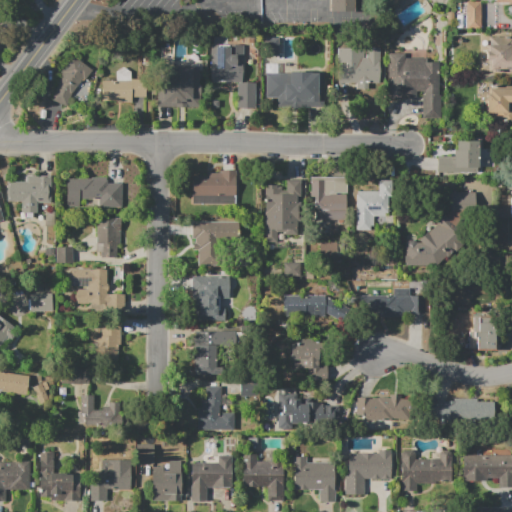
[(355,0),(355,11),(330,11),(330,0),(355,0)]
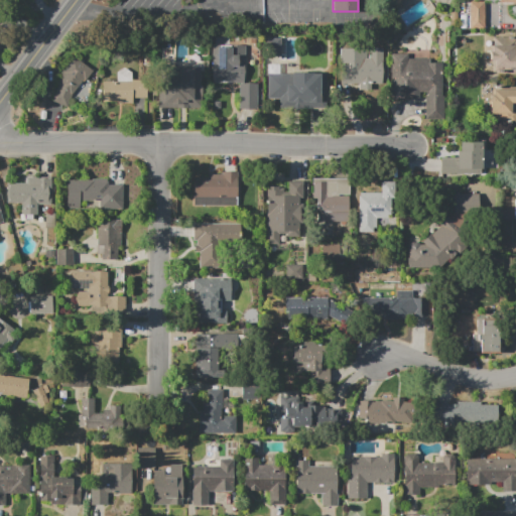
[(402,0),(402,8),(388,8),(388,0),(402,0)]
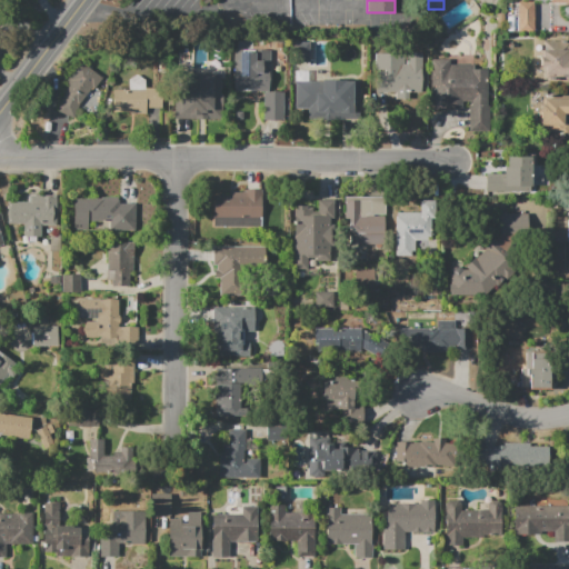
[(518,1),(535,1),(535,32),(518,32),(518,28),(511,28),(511,8),(518,8),(518,1)]
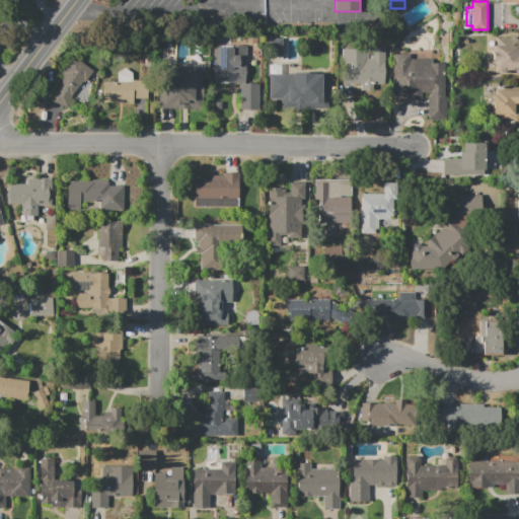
[(518,36),(496,36),(495,45),(492,45),(492,60),(497,60),(497,67),(497,71),(518,71),(518,36)]
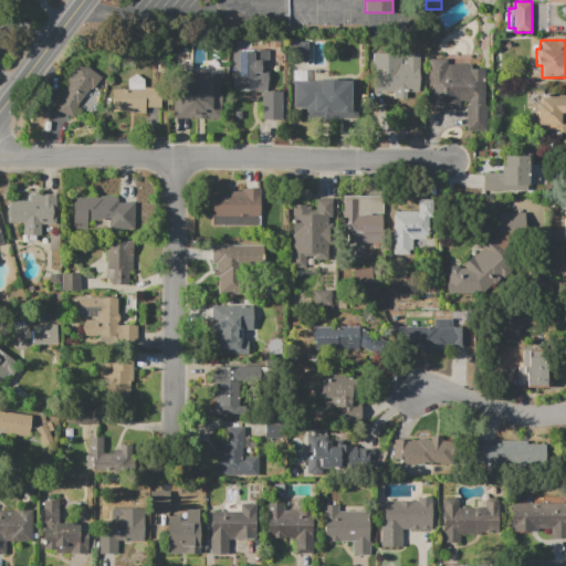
[(307,41),(307,61),(292,62),(292,42),(307,41)]
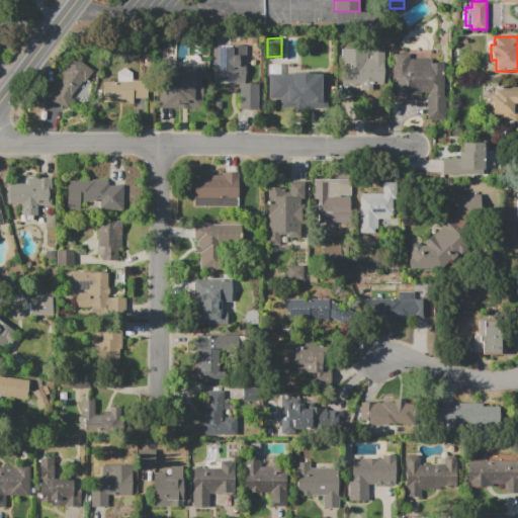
[(257,109),(240,109),(240,83),(213,84),(212,46),(245,46),(246,81),(257,81),(257,109)]
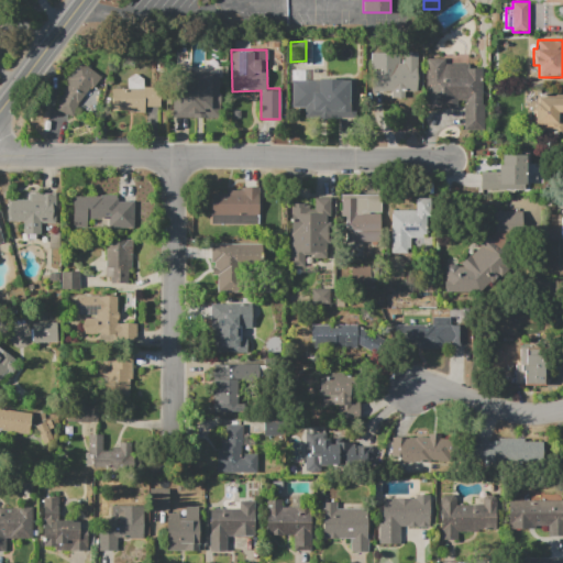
[(420,53),(421,79),(372,80),(371,53),(400,53),(400,64),(401,64),(401,53),(420,53)]
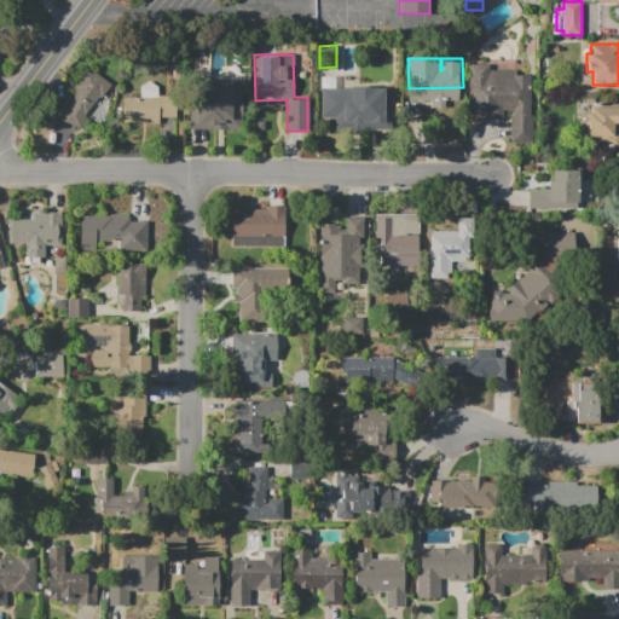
[(469,64),(490,64),(490,69),(516,69),(516,74),(531,74),(531,143),(510,143),(510,115),(513,115),(513,110),(504,110),(504,120),(469,120),(469,64)]
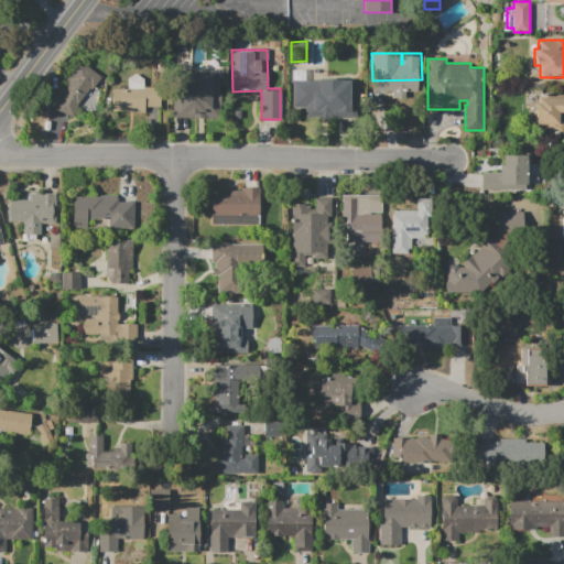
[(65,93),(62,90),(66,85),(64,84),(68,78),(66,77),(80,60),(102,77),(95,87),(93,85),(79,101),(73,117),(57,110),(65,93)]
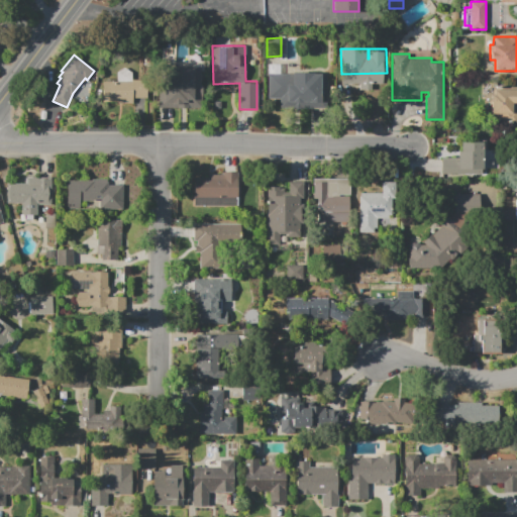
[(268,99),(268,65),(281,65),(281,74),(292,74),(292,73),(301,72),(301,73),(312,73),(312,74),(325,74),(325,108),(303,108),(303,109),(292,109),(292,108),(280,108),(280,99),(268,99)]
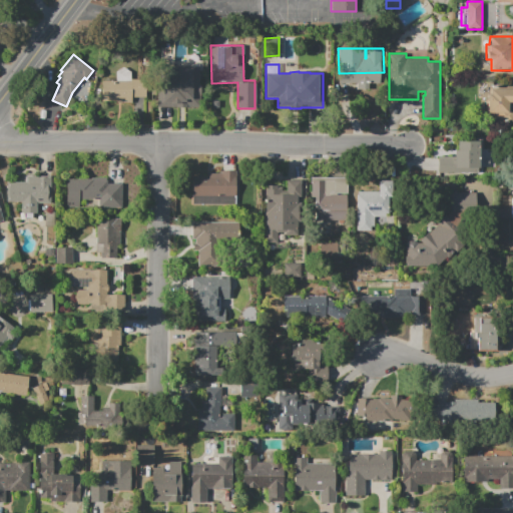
[(158,107),(158,66),(200,65),(201,107),(158,107)]
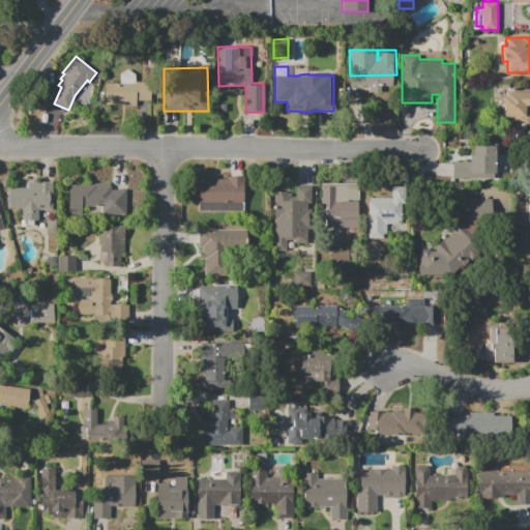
[(106,105),(106,84),(120,84),(120,74),(126,70),(129,70),(135,74),(135,81),(150,81),(150,100),(137,100),(137,107),(121,107),(121,105),(106,105)]
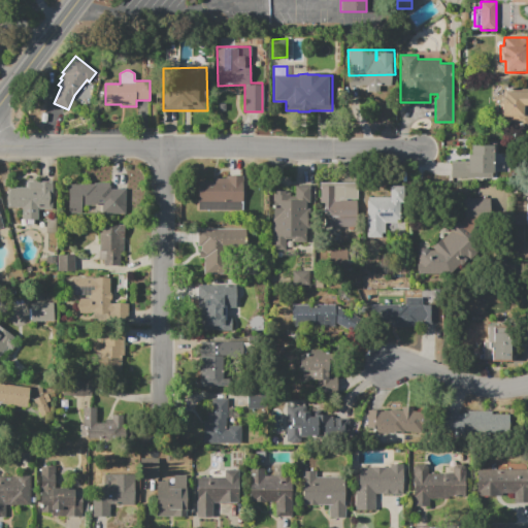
[(503,91),(503,88),(527,88),(527,104),(522,104),(522,112),(527,112),(527,125),(504,124),(504,116),(498,116),(499,101),(500,101),(500,96),(503,96),(503,91)]
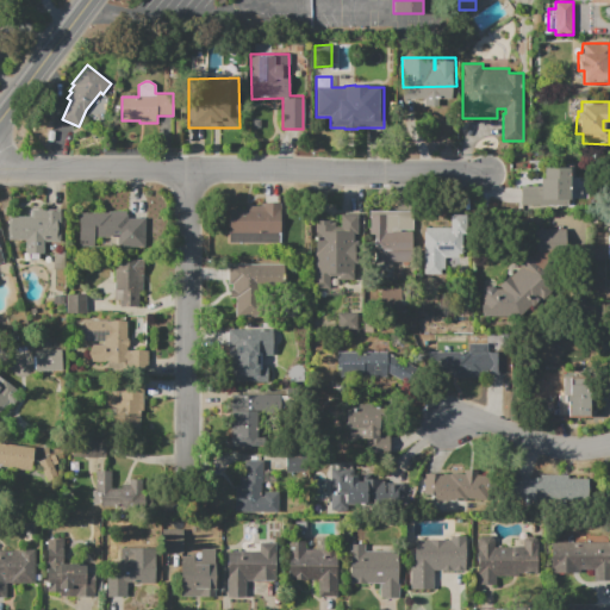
[(521,206),(521,187),(540,186),(540,179),(543,179),(543,168),(571,167),(571,198),(568,198),(568,205),(521,206)]
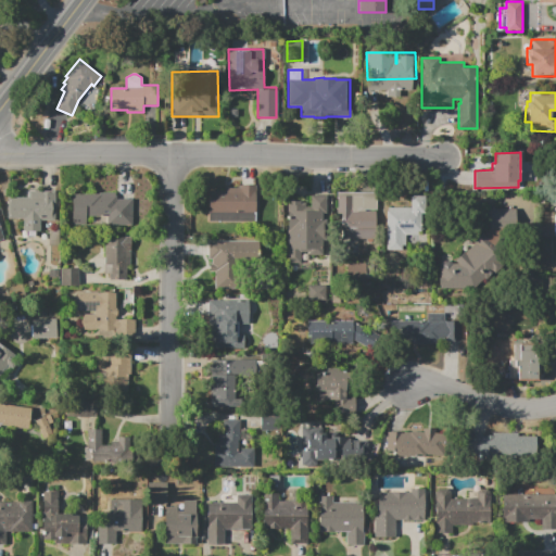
[(209,191),(224,191),(224,188),(239,188),(239,185),(255,185),(255,222),(209,222),(209,191)]
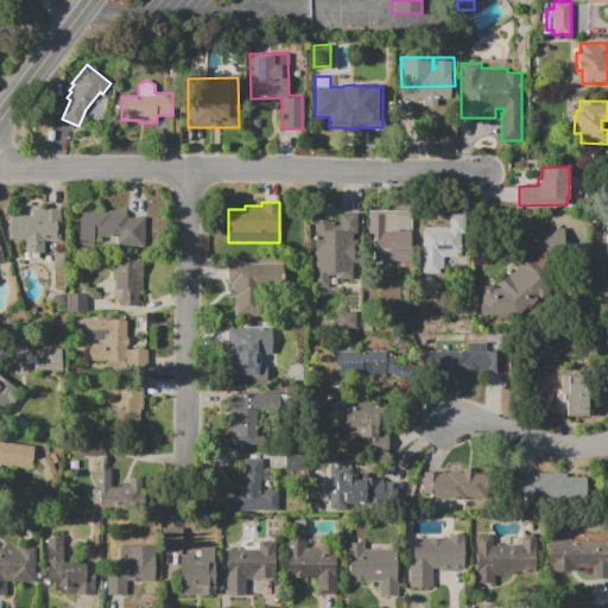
[(31,216),(31,208),(61,209),(59,241),(45,240),(45,253),(26,252),(27,240),(8,239),(10,215),(31,216)]
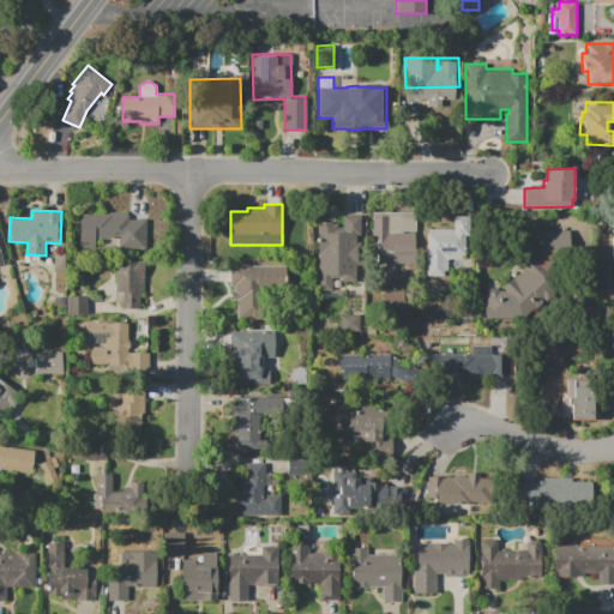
[(79,214),(109,215),(109,212),(128,214),(128,220),(146,220),(145,248),(115,247),(115,241),(113,241),(113,239),(96,239),(96,247),(78,246),(79,214)]
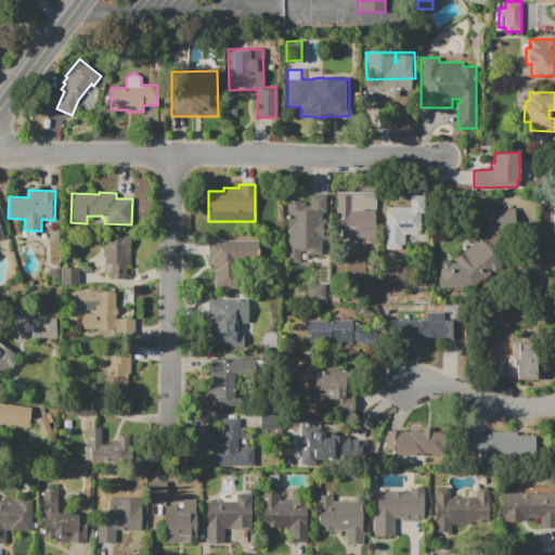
[(336,192),(375,192),(375,209),(364,209),(364,210),(375,210),(375,227),(340,226),(340,214),(336,214),(336,192)]
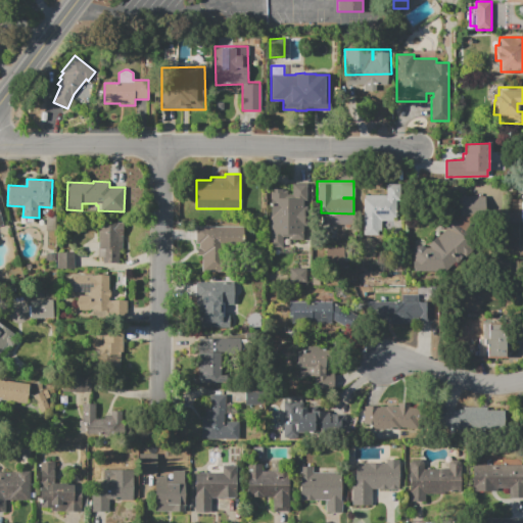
[(363,194),(363,235),(377,235),(377,230),(381,230),(381,220),(392,221),(392,217),(395,217),(394,199),(399,200),(399,183),(385,183),(385,194),(363,194)]
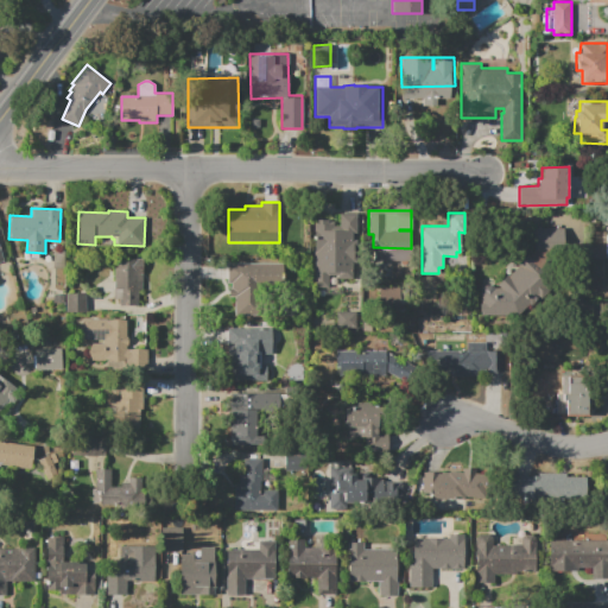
[(314,220),(329,220),(329,228),(340,228),(340,214),(356,214),(356,276),(353,276),(353,278),(339,278),(339,276),(329,276),(328,287),(314,287),(314,220)]
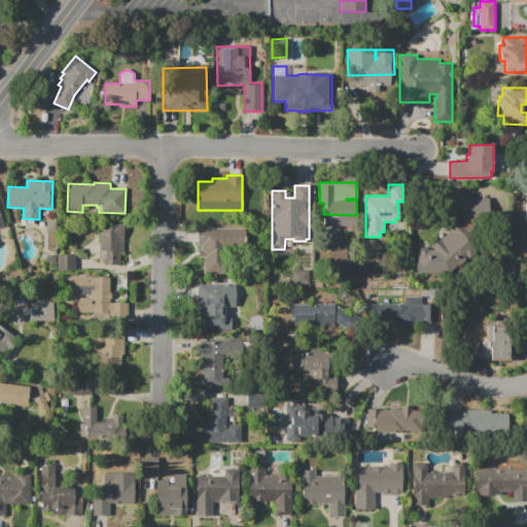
[(430,247),(440,238),(442,239),(450,231),(448,230),(457,220),(459,223),(462,219),(462,204),(461,204),(461,198),(488,198),(488,237),(450,273),(417,273),(417,250),(419,250),(419,246),(429,246),(429,250),(433,250),(430,247)]
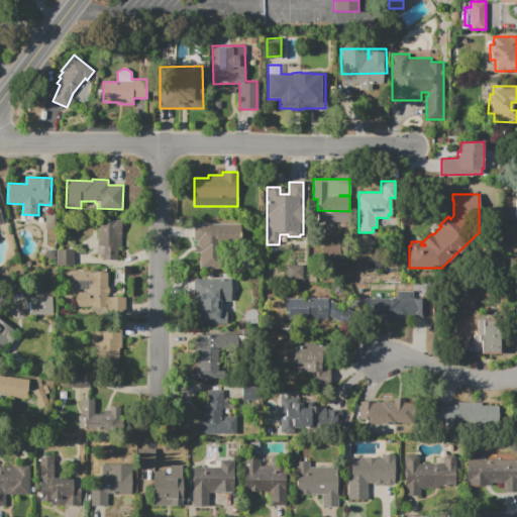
[(318,213),(348,213),(348,224),(318,224),(318,213)]
